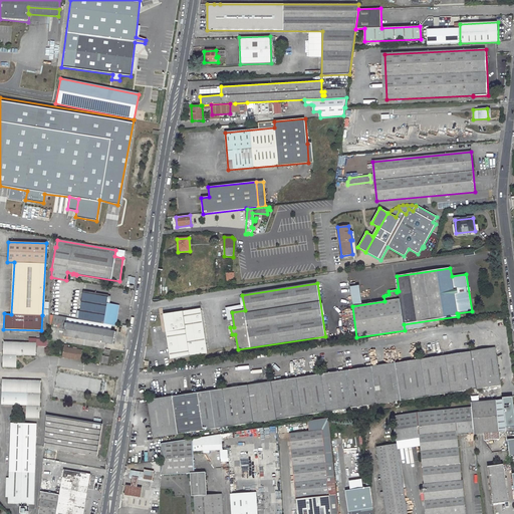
[(352,305),(361,304),(358,285),(350,286),(352,305)]
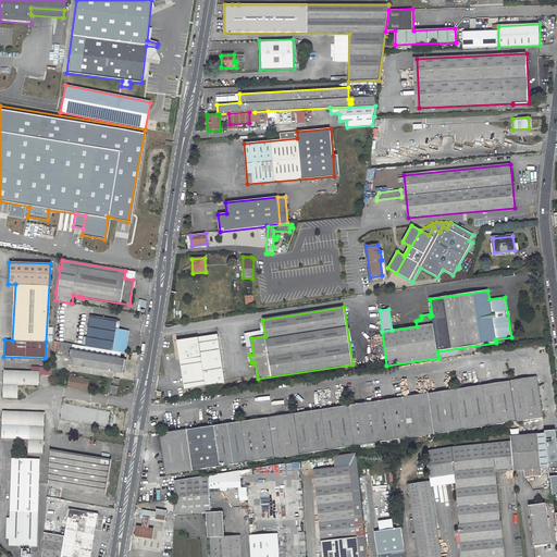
[(116,320),(89,314),(84,346),(120,351),(123,353),(125,342),(126,331),(115,330),(116,320)]
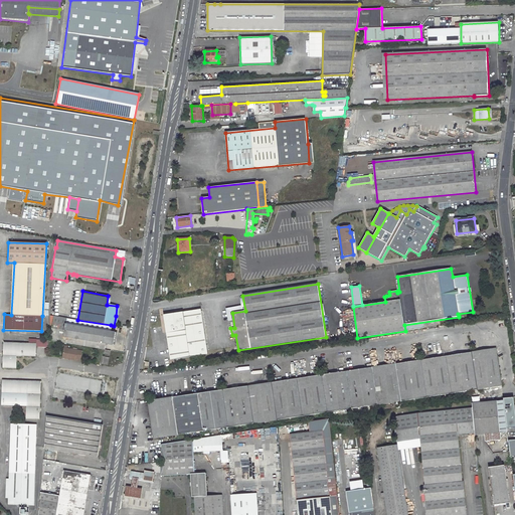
[(201,310),(164,315),(170,360),(207,354),(201,310)]
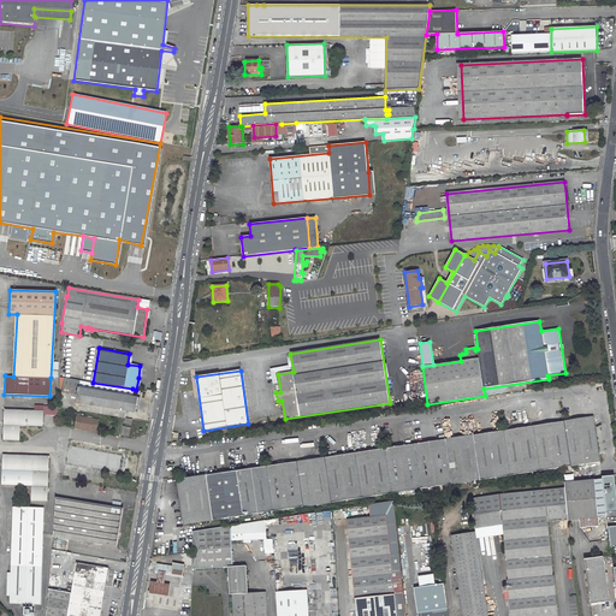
[(58,407),(124,418),(125,410),(134,413),(135,406),(136,397),(131,396),(132,389),(93,383),(64,378),(58,407)]
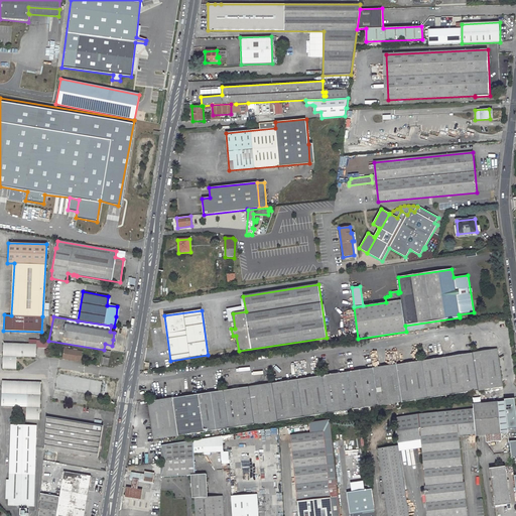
[(36,340),(29,340),(29,344),(5,344),(4,369),(17,369),(17,357),(36,357),(36,348),(36,340)]
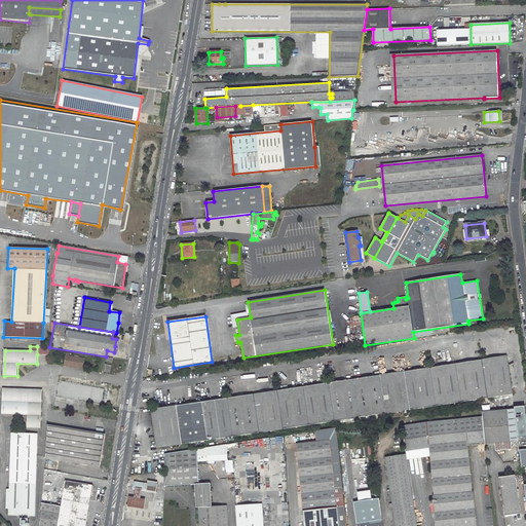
[(83,359),(65,355),(63,366),(77,368),(78,367),(81,368),(83,359)]
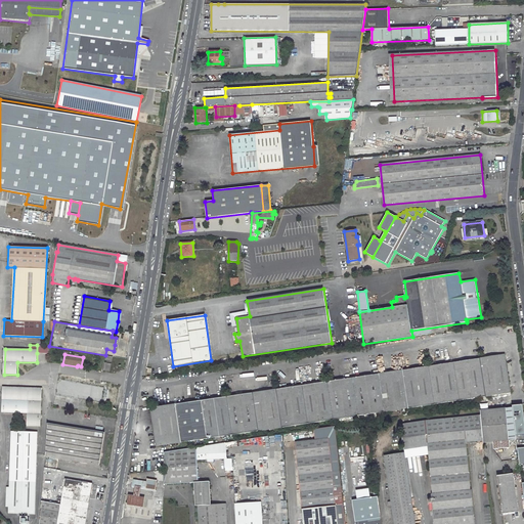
[(505,355),(150,408),(157,446),(510,393),(505,355)]
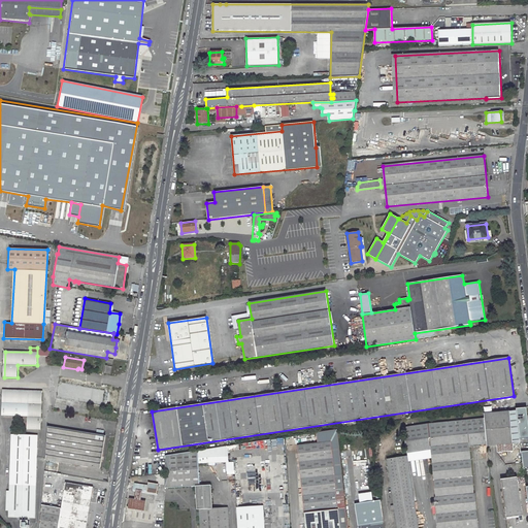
[(55,398),(89,404),(107,407),(108,400),(109,393),(108,392),(58,384),(55,398)]
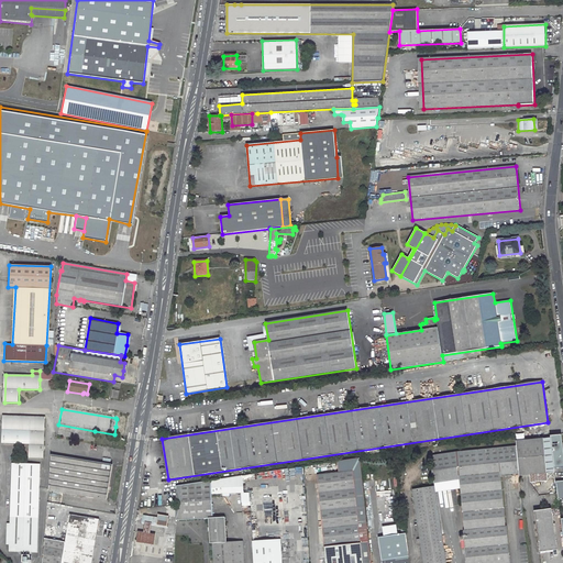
[(1,444),(28,445),(28,457),(42,459),(43,417),(1,416),(1,430),(2,430),(2,438),(1,439),(1,444)]
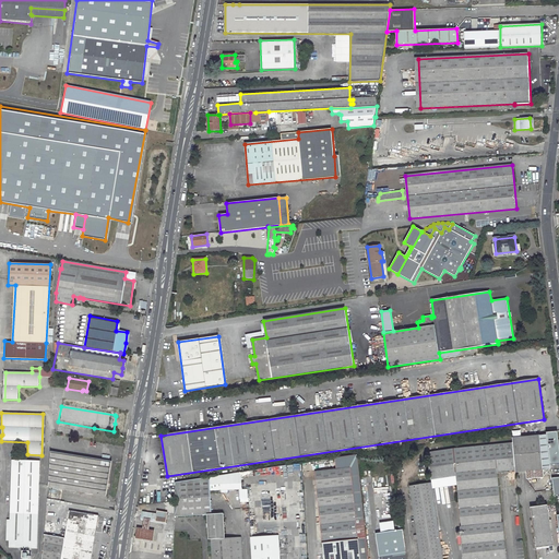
[(546,435),(539,436),(542,462),(549,462),(546,435)]
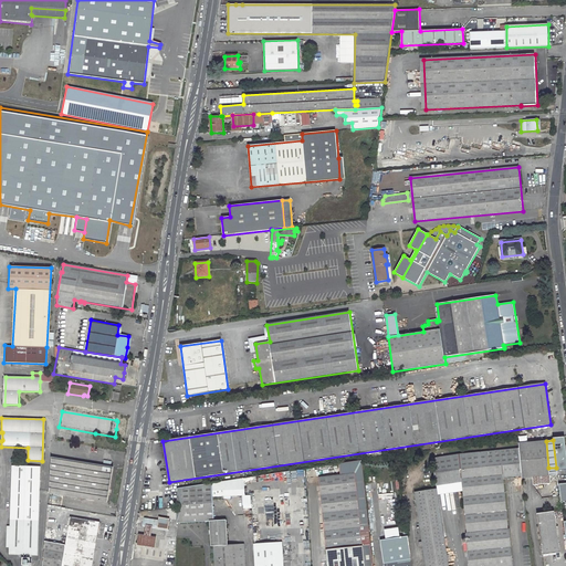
[(546,441),(519,443),(520,448),(521,464),(522,478),(533,478),(534,484),(551,483),(548,468),(546,441)]
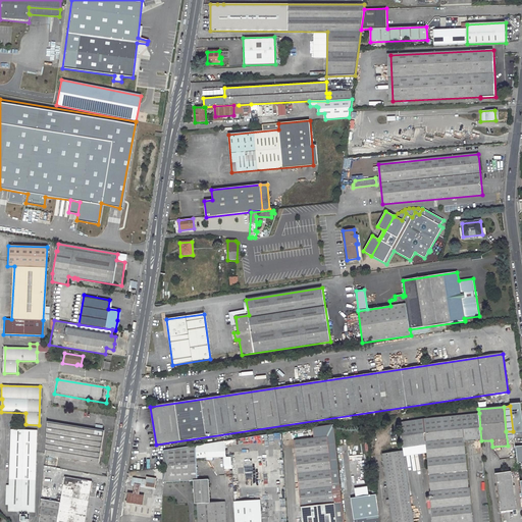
[(424,419),(398,422),(400,436),(425,433),(432,521),(472,521),(464,438),(463,430),(480,428),(479,413),(424,419)]
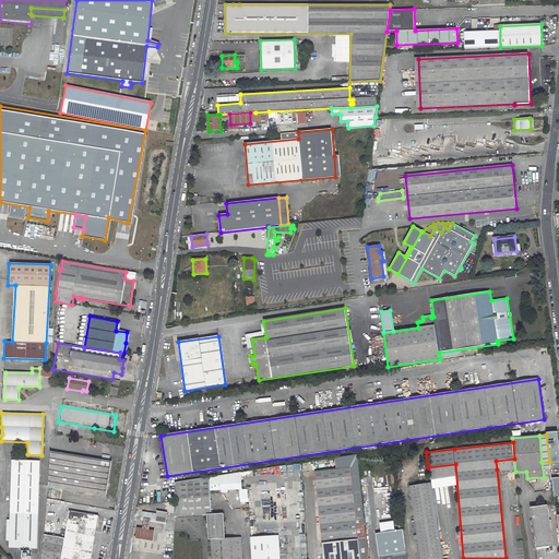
[(47,487),(62,489),(105,496),(110,461),(49,451),(47,487)]
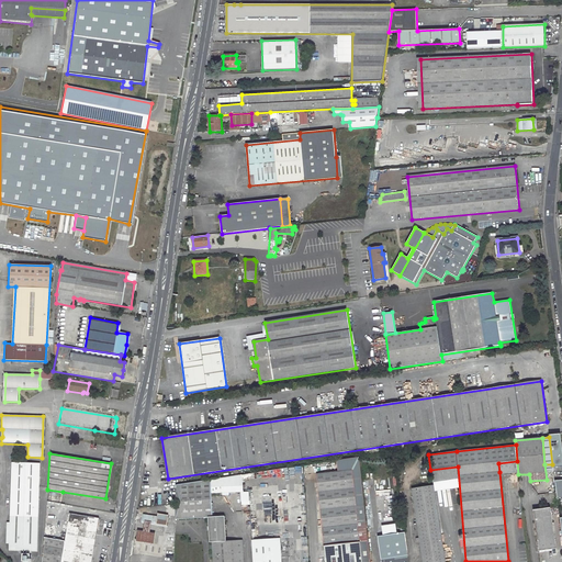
[(359,457),(337,460),(338,471),(352,470),(358,524),(367,523),(359,457)]
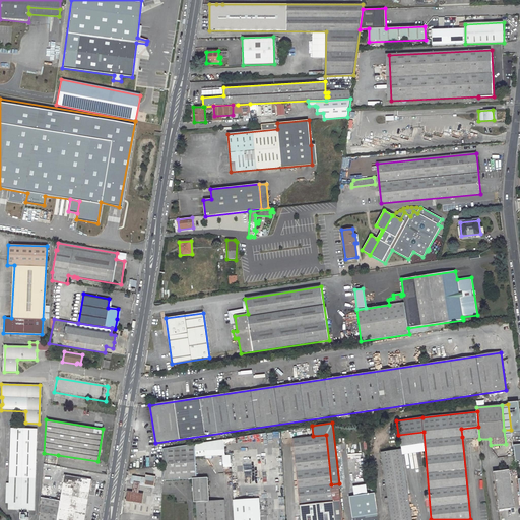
[(152,427),(145,428),(147,444),(154,443),(152,427)]
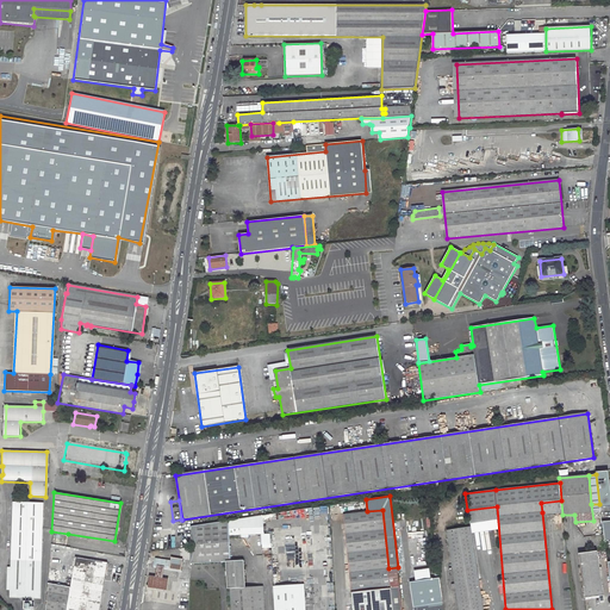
[(561,500),(541,503),(542,512),(562,510),(561,500)]
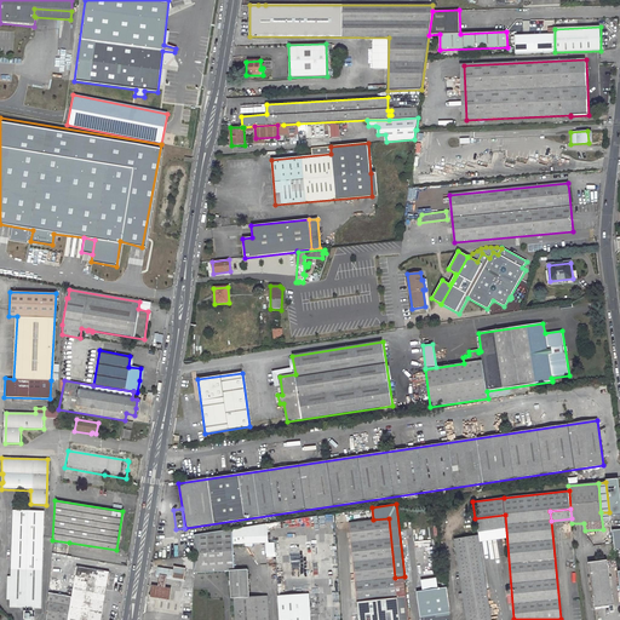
[(44,511),(12,510),(11,577),(10,600),(10,607),(24,608),(24,619),(33,619),(33,608),(40,608),(44,511)]
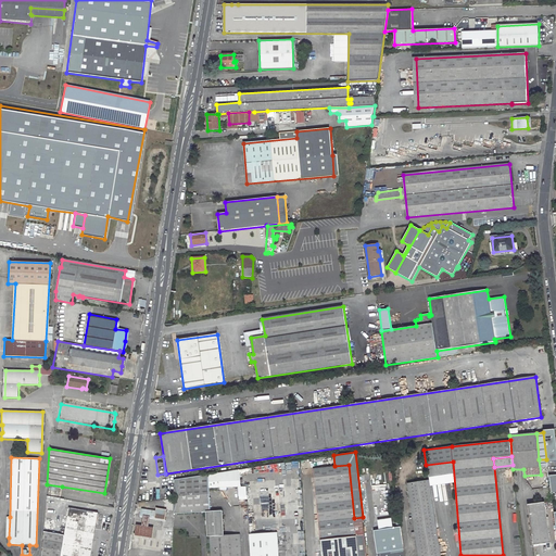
[(453,462),(426,465),(428,476),(454,472),(453,462)]
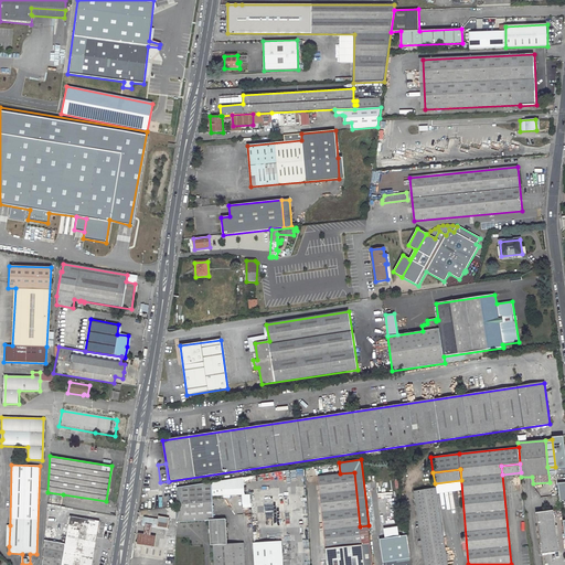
[(289,470),(245,477),(245,481),(290,479),(289,470)]
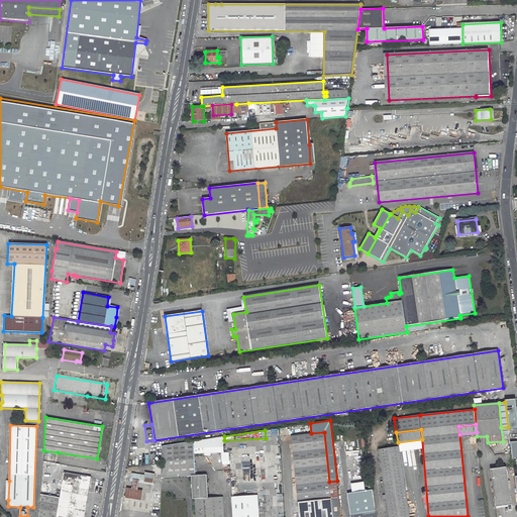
[(311,433),(291,435),(298,501),(299,516),(340,516),(337,481),(329,482),(324,432),(311,433)]
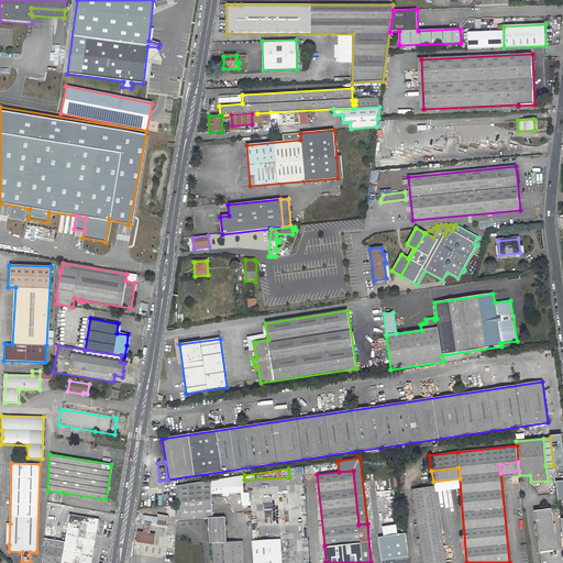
[(202,519),(209,518),(213,518),(213,515),(212,494),(243,493),(242,476),(200,482),(202,519)]
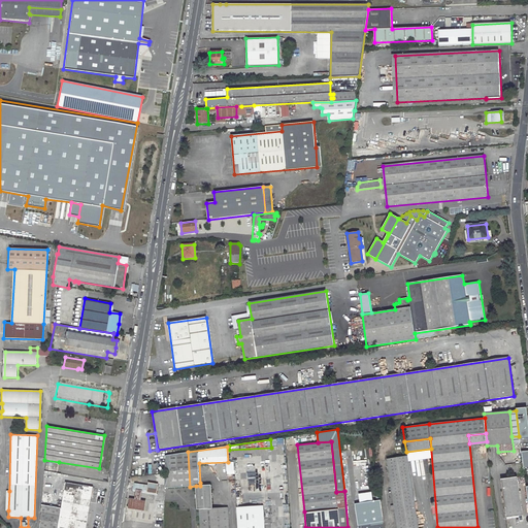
[(190,487),(188,452),(176,454),(176,487),(190,487)]
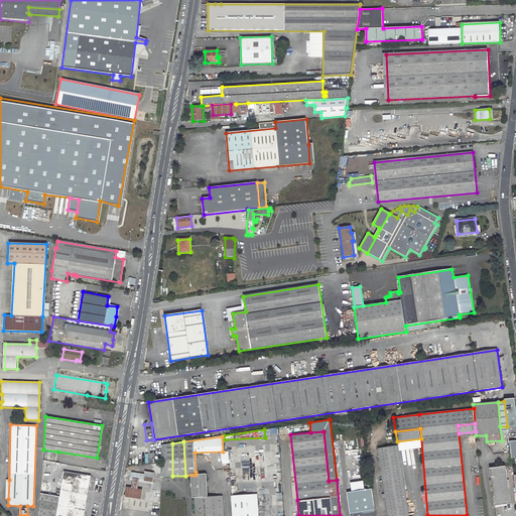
[(161,445),(161,463),(160,468),(160,477),(172,476),(172,443),(161,445)]
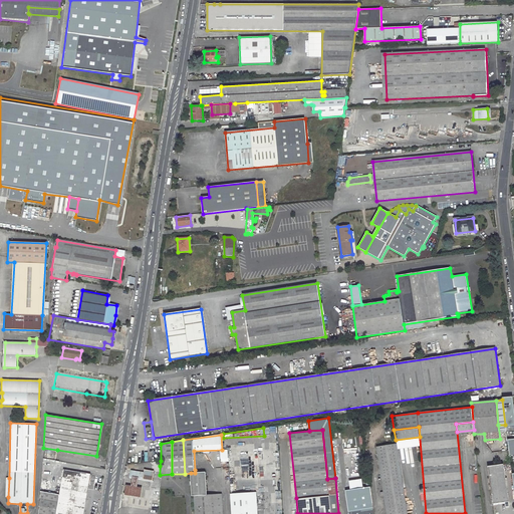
[(257,513),(256,492),(281,491),(279,445),(275,442),(231,445),(228,448),(231,513),(257,513)]
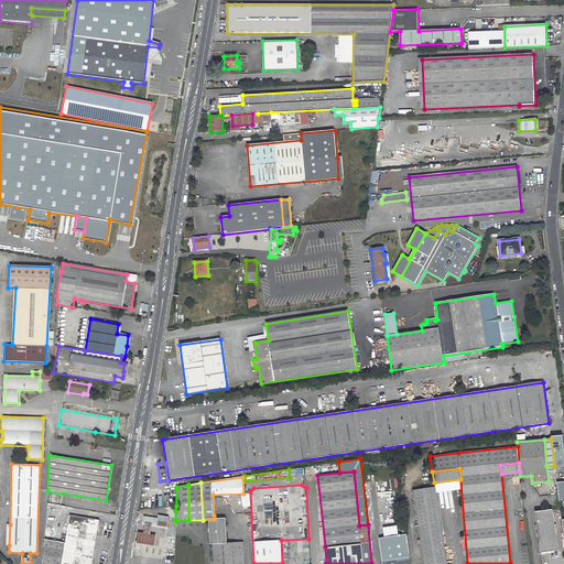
[(446,563),(435,487),(413,490),(421,540),(419,540),(420,545),(422,545),(424,563),(446,563)]
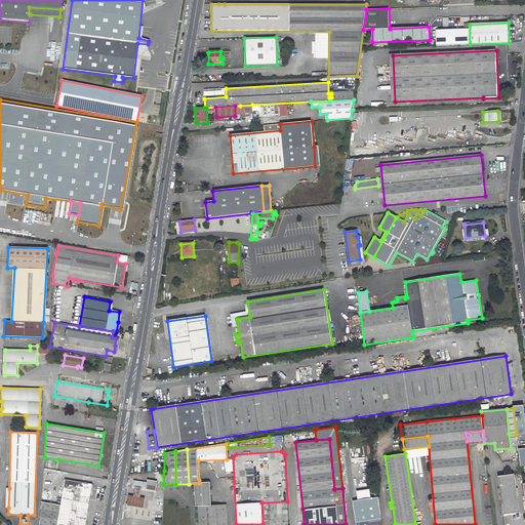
[(514,475),(498,477),(503,515),(519,513),(514,475)]
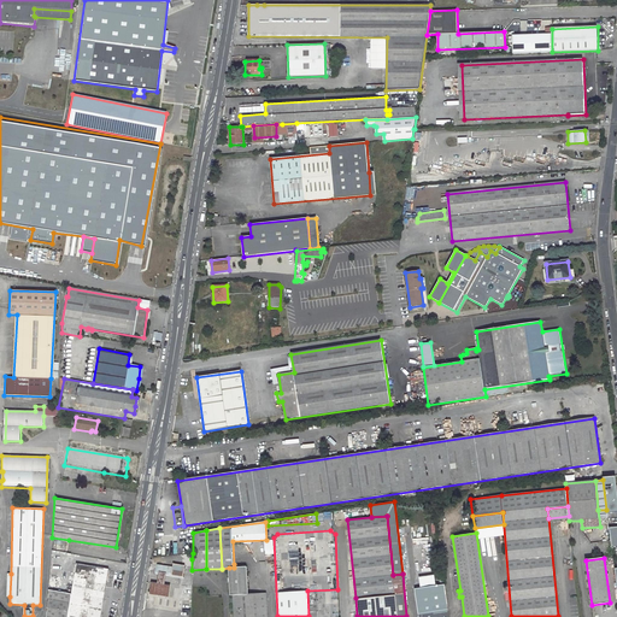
[(100,616),(103,600),(107,569),(75,564),(70,593),(47,589),(45,616),(100,616)]
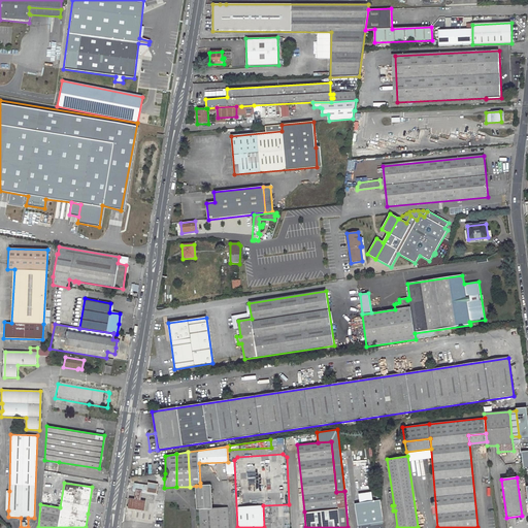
[(135,484),(134,490),(136,491),(142,492),(157,494),(158,484),(149,483),(149,486),(135,484)]
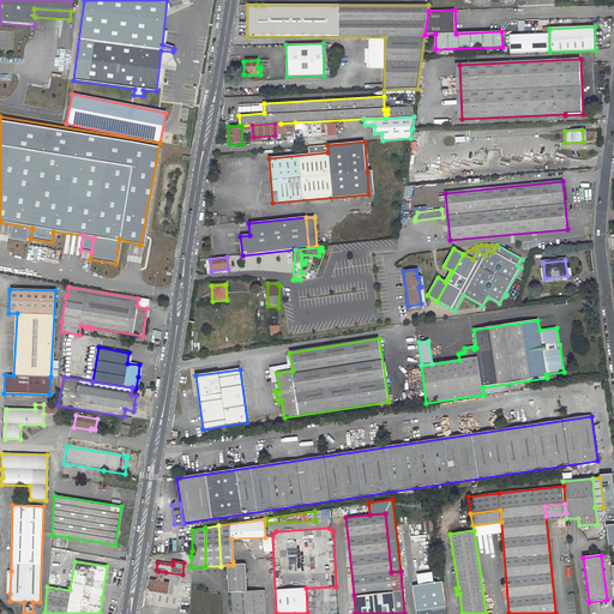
[(247,575),(246,564),(236,565),(233,565),(228,565),(229,593),(233,593),(247,591),(247,578),(245,578),(244,575),(247,575)]
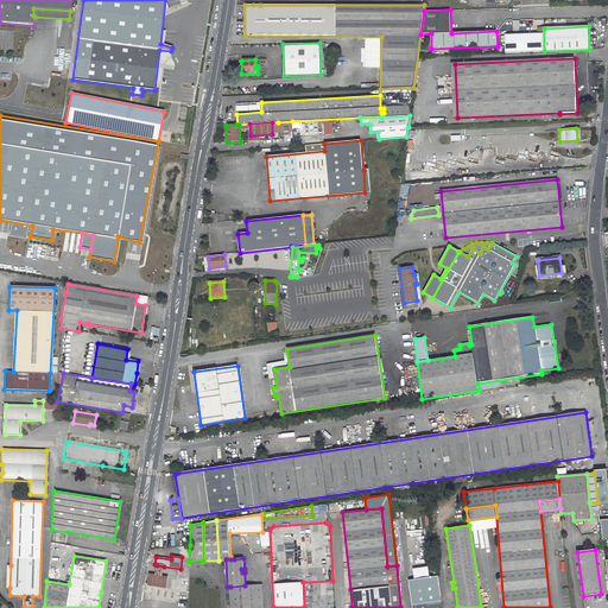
[(438,576),(436,564),(410,568),(412,580),(438,576)]
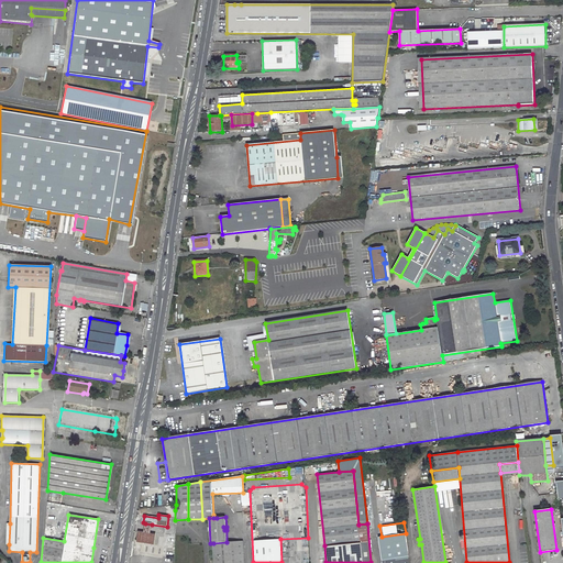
[(156,534),(151,533),(152,525),(145,523),(144,532),(139,531),(136,542),(154,545),(156,534)]
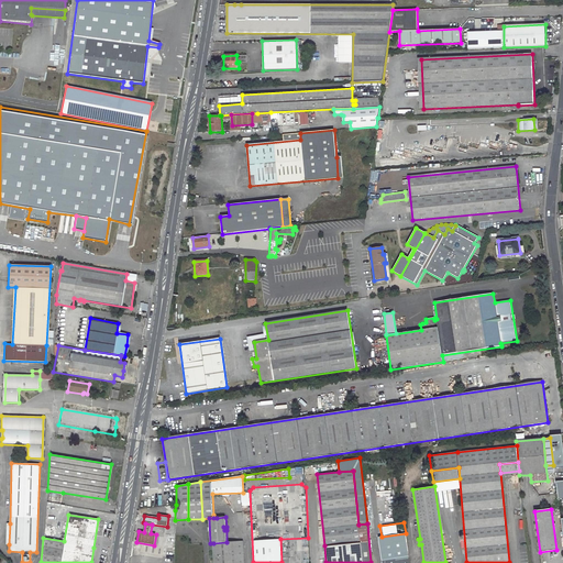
[(409,562),(406,533),(382,537),(378,538),(382,562),(409,562)]
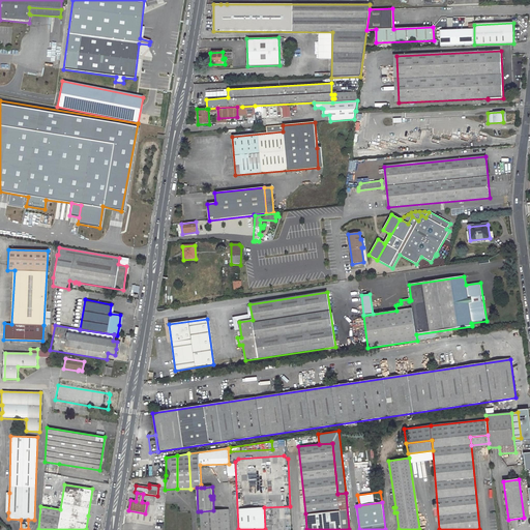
[(213,510),(201,511),(201,529),(229,529),(229,510),(213,510)]
